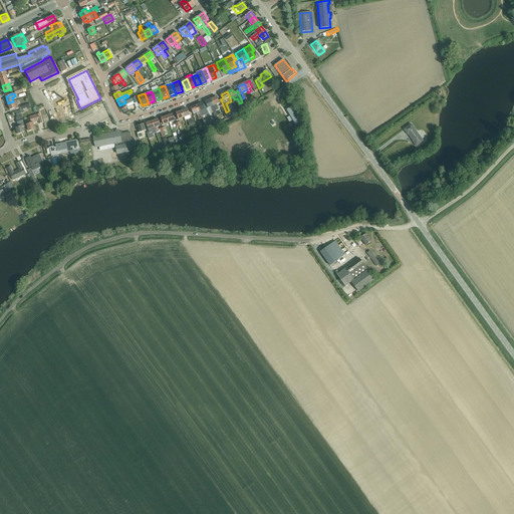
[(216,104),(219,103),(217,96),(211,99),(214,105),(216,110),(219,109),(216,104)]
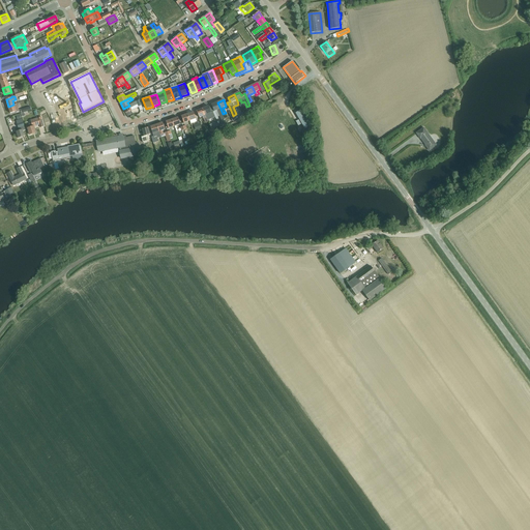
[(129,106),(123,109),(125,114),(131,111),(130,109),(138,105),(139,108),(142,106),(140,100),(136,101),(129,106)]
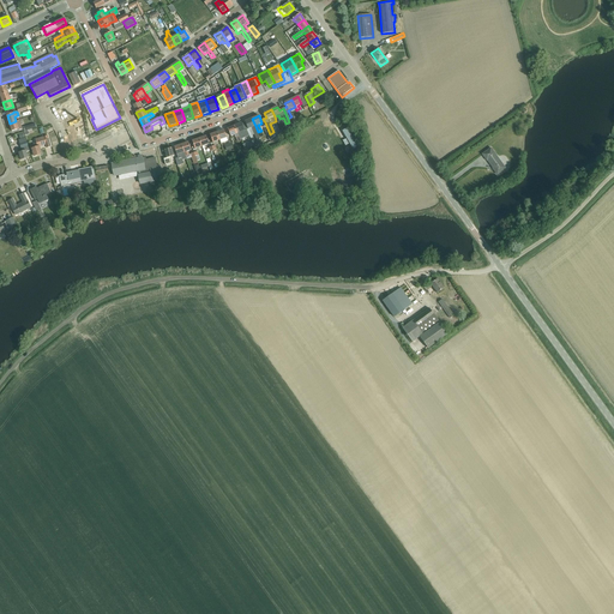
[(252,119),(245,121),(248,130),(246,130),(250,136),(250,137),(254,134),(257,140),(260,139),(258,132),(256,126),(252,119)]
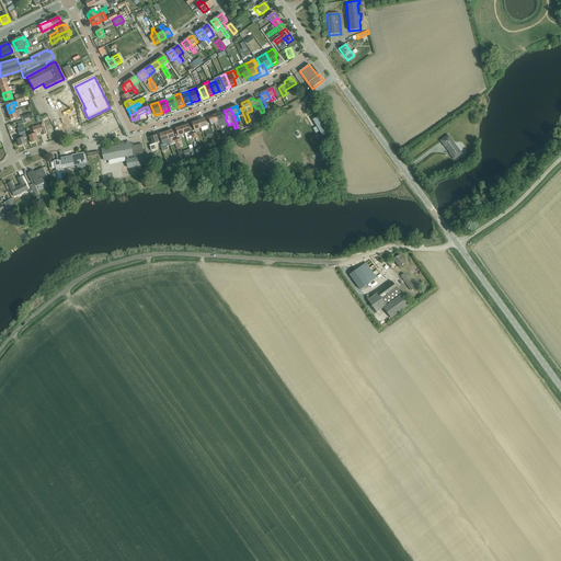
[(14,111),(9,113),(11,121),(16,118),(18,119),(20,118),(19,114),(18,110),(14,111)]
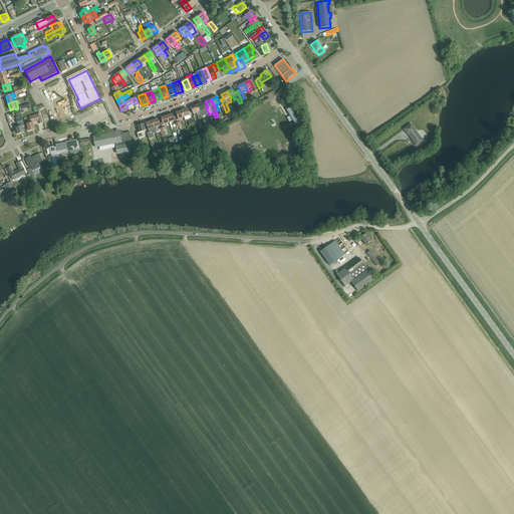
[(202,102),(197,105),(199,111),(200,111),(200,113),(202,116),(209,113),(206,108),(205,109),(202,102)]
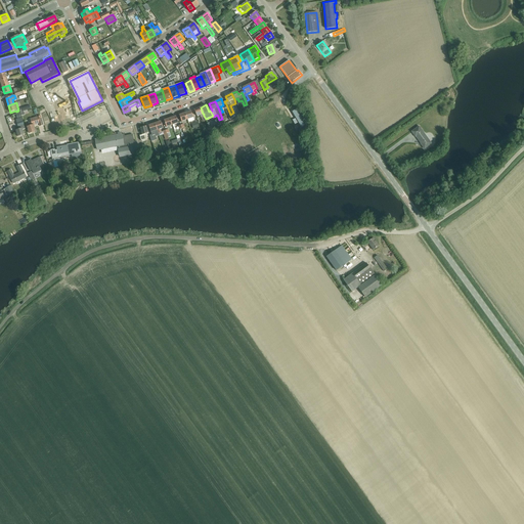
[(201,107),(194,110),(197,117),(203,114),(201,107)]
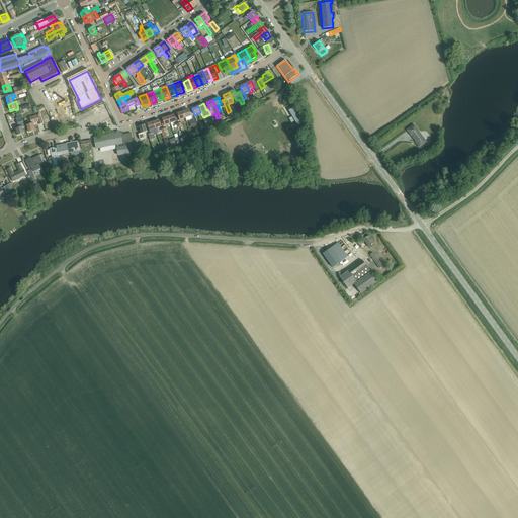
[(295,106),(288,110),(297,126),(305,122),(295,106)]
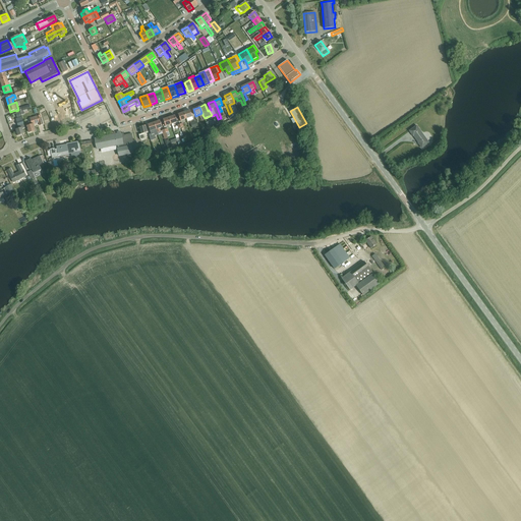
[(186,119),(184,112),(178,114),(180,121),(186,119)]
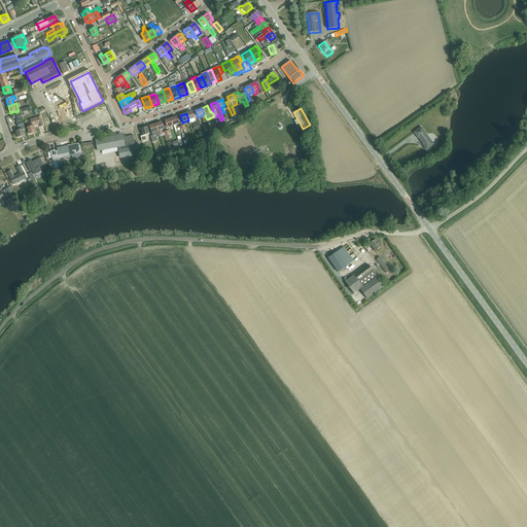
[(177,116),(171,118),(173,126),(179,124),(177,116)]
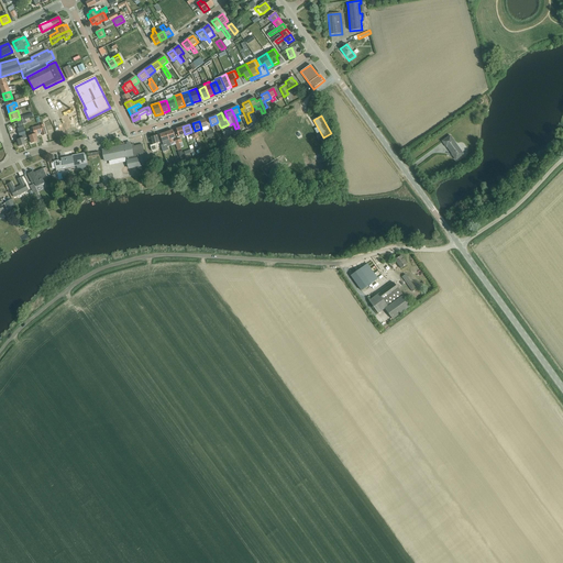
[(33,129),(34,132),(28,133),(31,143),(39,141),(36,134),(42,133),(43,136),(47,134),(44,125),(33,129)]
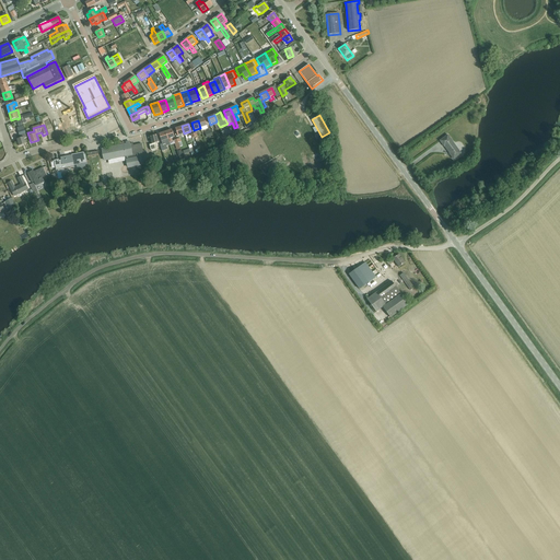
[(184,133),(182,126),(175,129),(177,136),(184,133)]
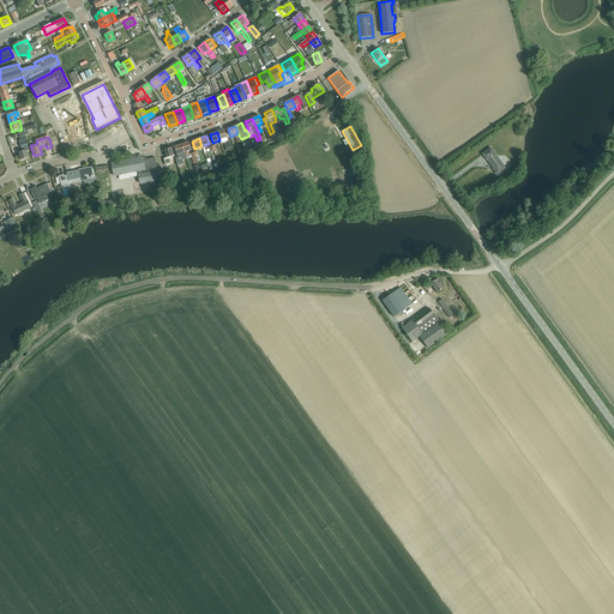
[(22,149),(25,148),(26,151),(18,154),(20,161),(29,158),(26,152),(30,151),(26,143),(20,145),(22,149)]
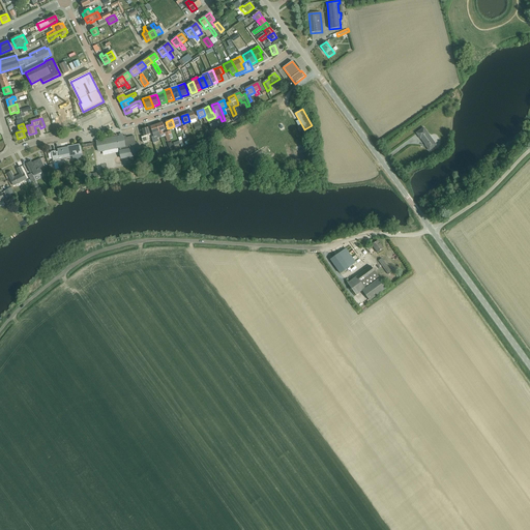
[(163,123),(156,125),(158,131),(159,135),(163,134),(162,130),(165,129),(163,123)]
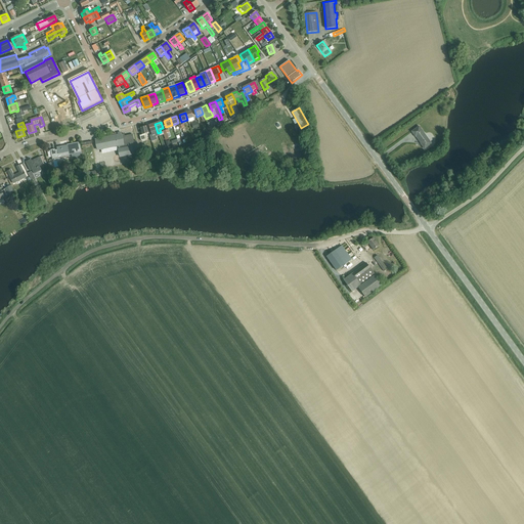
[(155,124),(148,126),(151,135),(149,136),(151,141),(157,140),(156,137),(159,136),(158,133),(157,130),(155,124)]
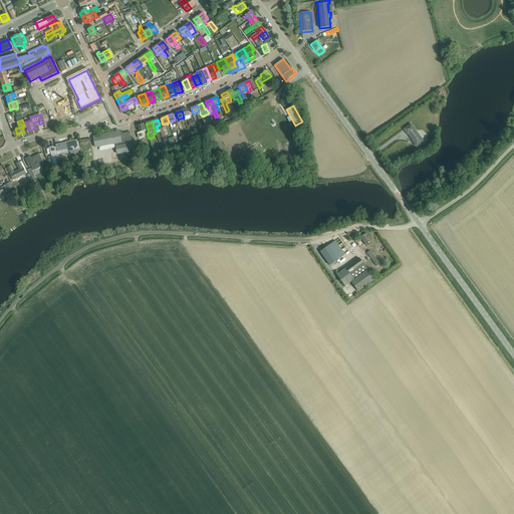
[(143,132),(145,131),(144,124),(138,125),(140,133),(137,133),(139,138),(140,140),(144,138),(143,132)]
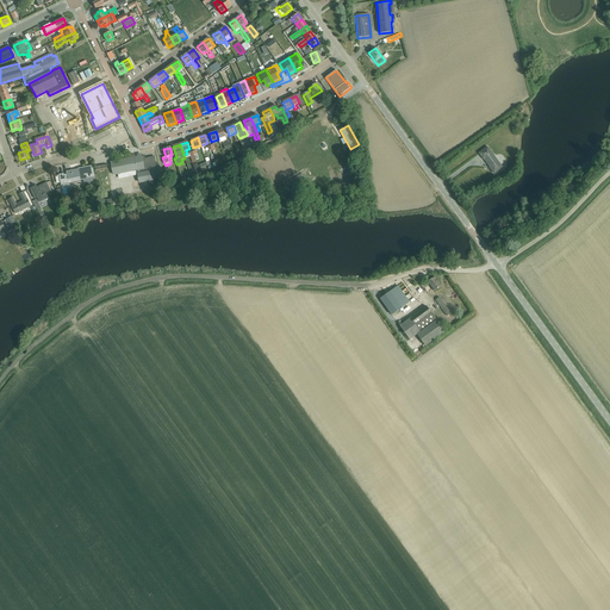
[(490,168),(495,174),(502,168),(487,148),(479,154),(484,160),(490,167),(490,168)]
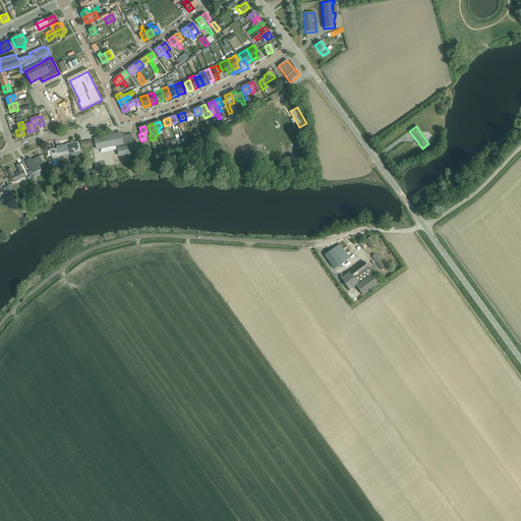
[(51,150),(53,159),(71,156),(72,159),(81,157),(79,142),(67,146),(67,145),(57,147),(57,150),(55,150),(55,149),(51,150)]
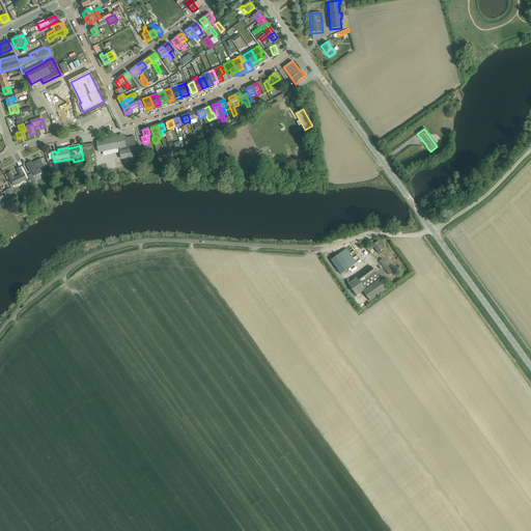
[(42,172),(39,168),(45,166),(42,159),(36,161),(37,163),(32,165),(31,162),(26,165),(30,173),(32,172),(34,176),(42,172)]
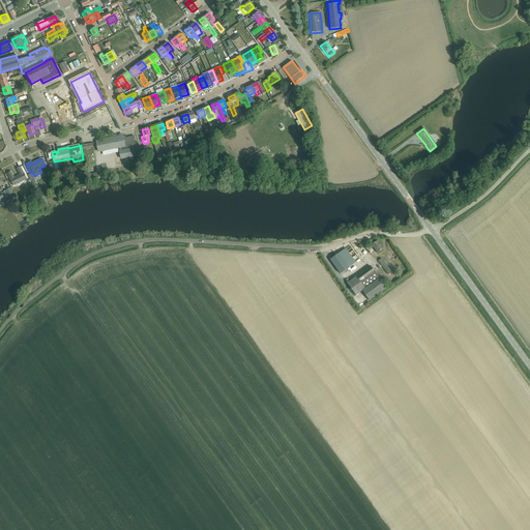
[(8,174),(15,186),(27,179),(21,167),(18,169),(20,175),(15,178),(11,172),(8,174)]
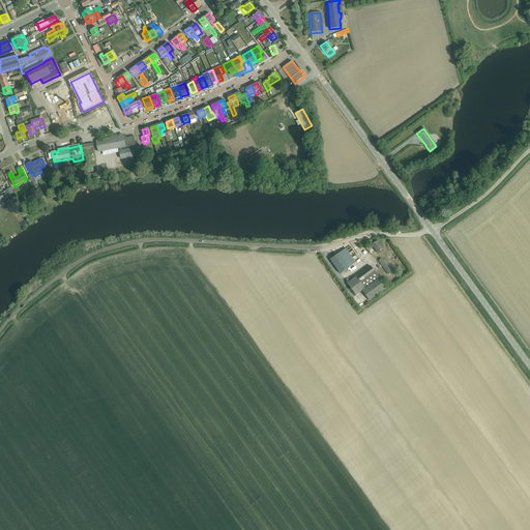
[(15,196),(11,187),(5,190),(8,199),(15,196)]
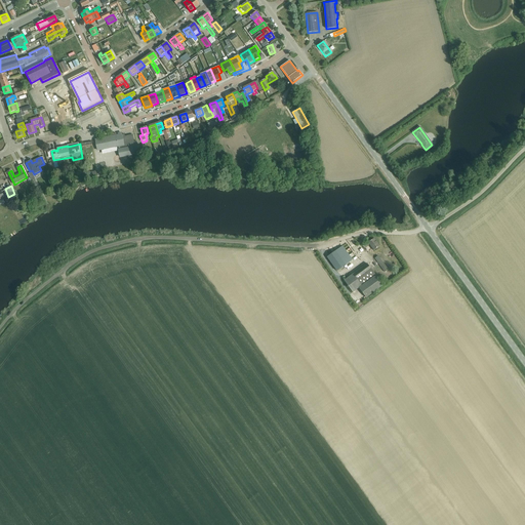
[(369,245),(373,250),(379,246),(374,239),(363,246),(364,249),(369,245)]
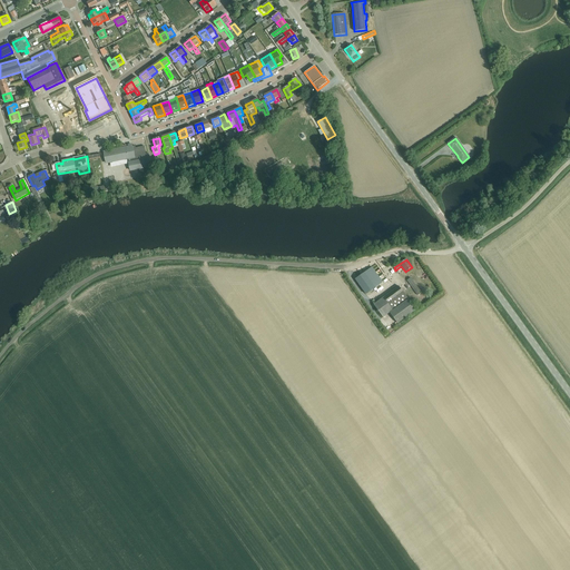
[(355,279),(365,294),(382,283),(372,267),(355,279)]
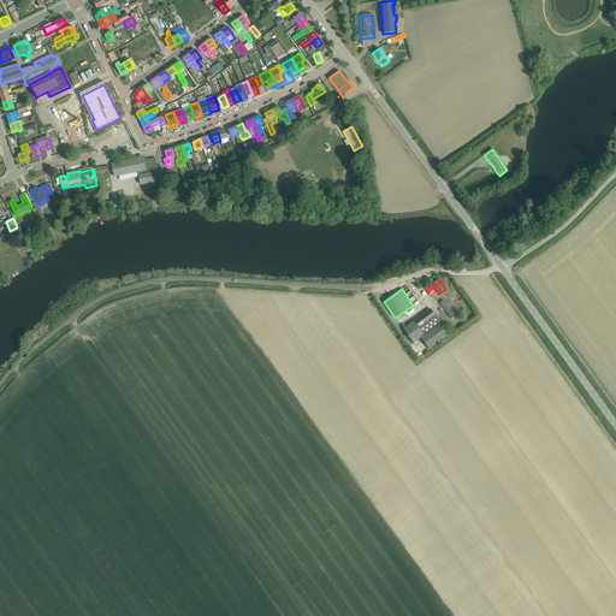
[(454,318),(455,317),(444,301),(440,303),(449,317),(445,319),(450,324),(455,320),(454,318)]
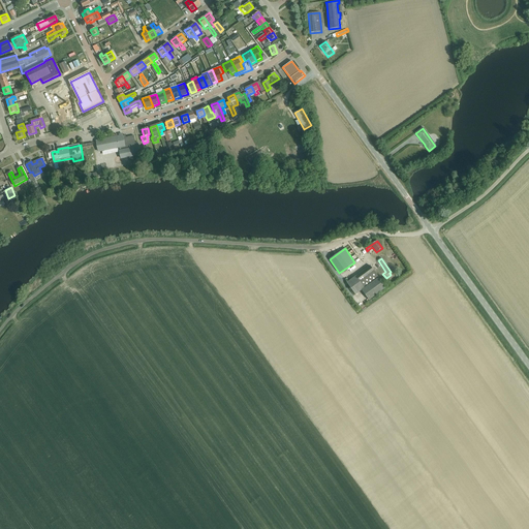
[(355,294),(362,290),(369,301),(385,288),(370,266),(346,283),(355,294)]
